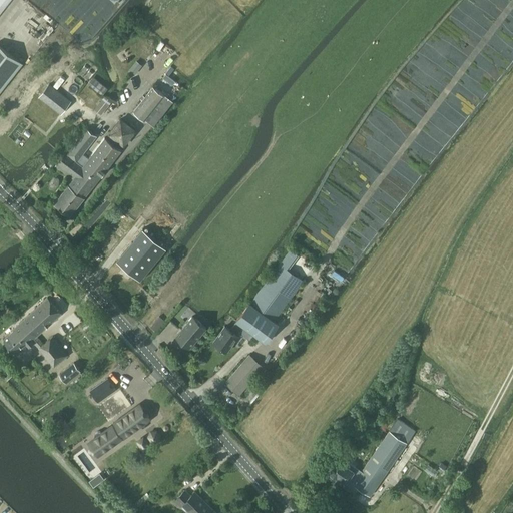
[(0,0),(0,11),(8,0),(0,0)]
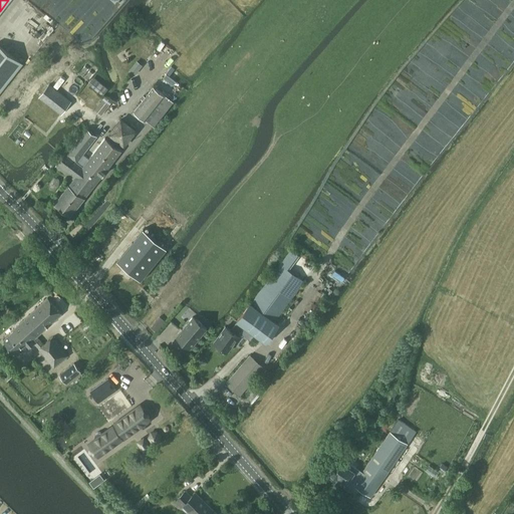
[(0,93),(23,64),(0,45),(0,93)]
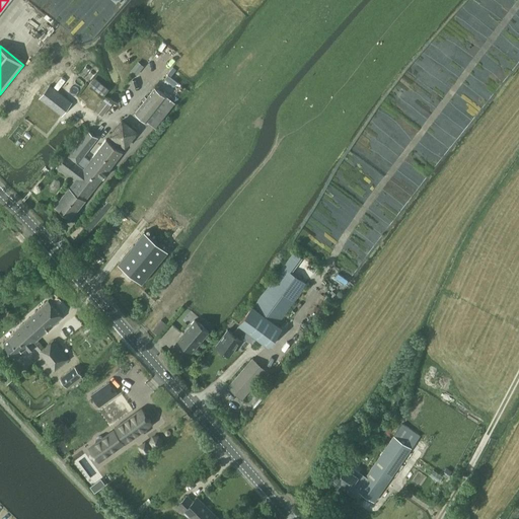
[(173,79),(170,83),(180,90),(183,87),(173,79)]
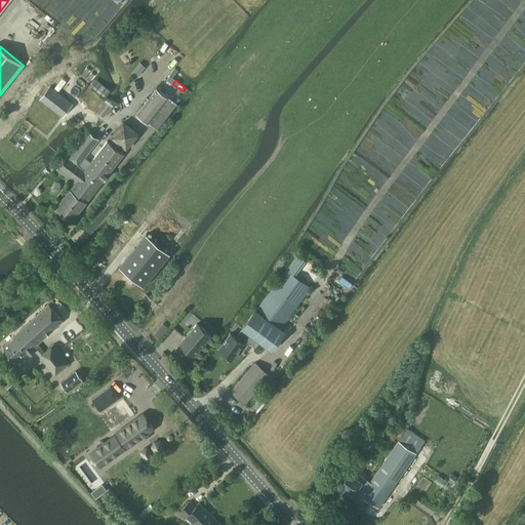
[(41,99),(63,117),(73,104),(51,86),(41,99)]
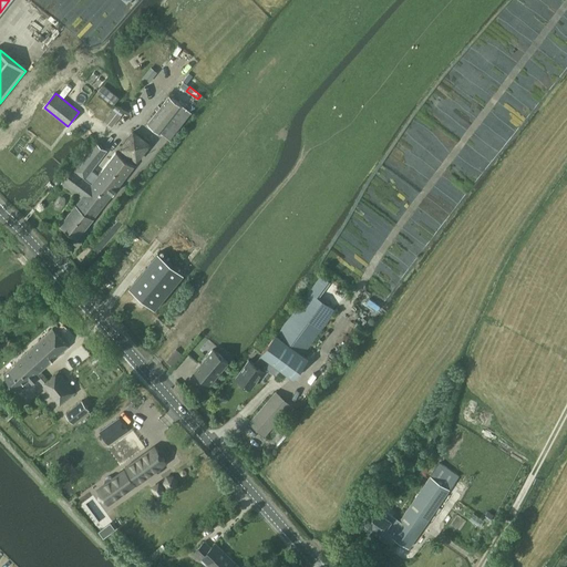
[(150,123),(162,133),(171,140),(193,113),(172,96),(150,123)]
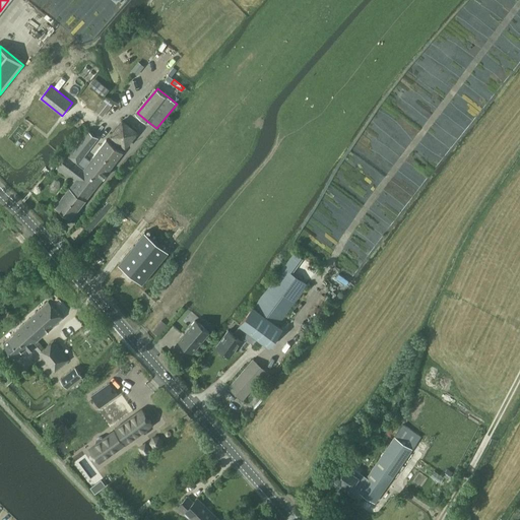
[(123,120),(112,134),(127,146),(138,131),(123,120)]
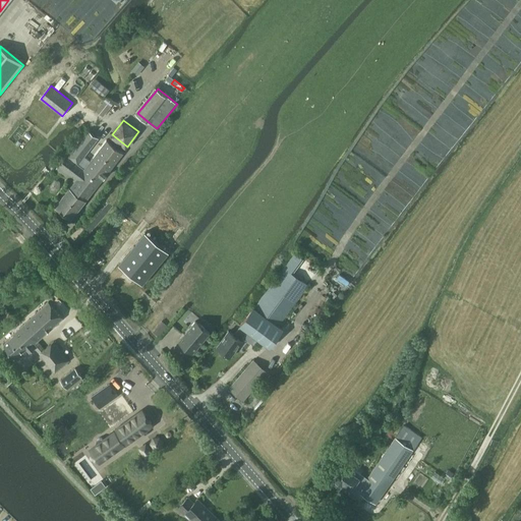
[(56,207),(72,219),(123,154),(124,153),(108,140),(85,169),(78,164),(98,138),(89,131),(69,157),(67,155),(59,165),(77,179),(56,207)]
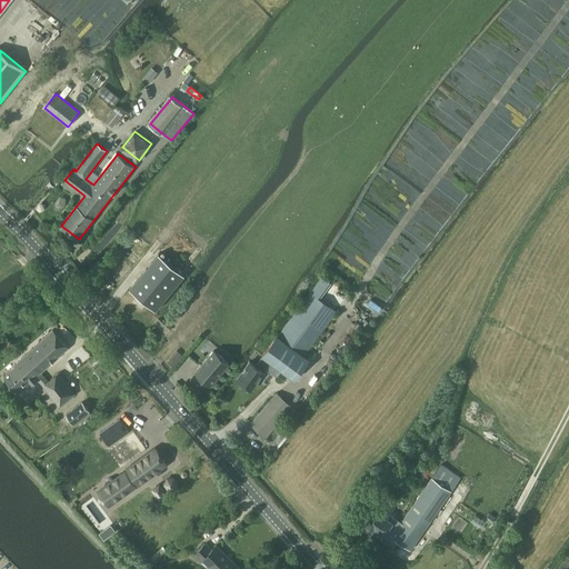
[(159,255),(130,289),(156,310),(185,276),(159,255)]
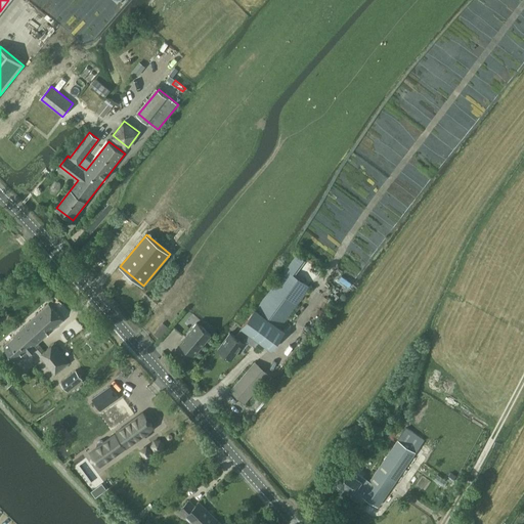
[(287,268),(243,328),(249,333),(271,349),(285,331),(280,326),(310,287),(287,268)]
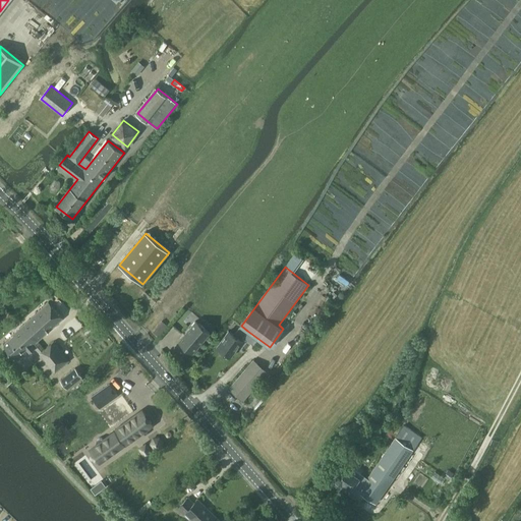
[(38,341),(63,319),(49,302),(13,334),(14,335),(4,345),(16,358),(26,349),(30,352),(35,347),(34,345),(38,341)]
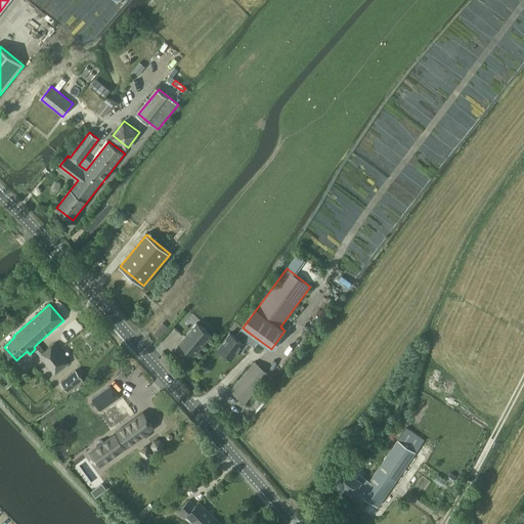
[(163,322),(154,334),(159,338),(168,328),(163,322)]
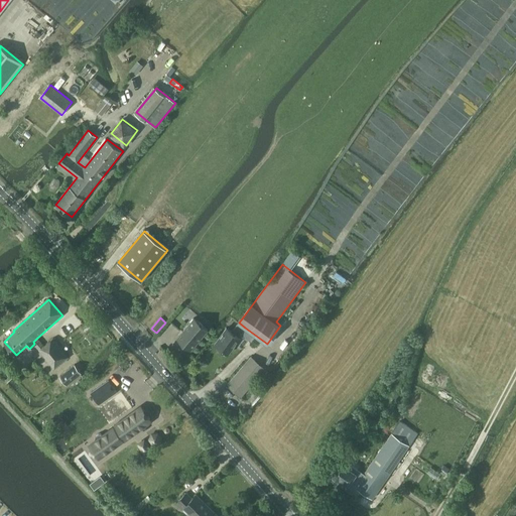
[(175,338),(189,350),(207,330),(192,317),(175,338)]
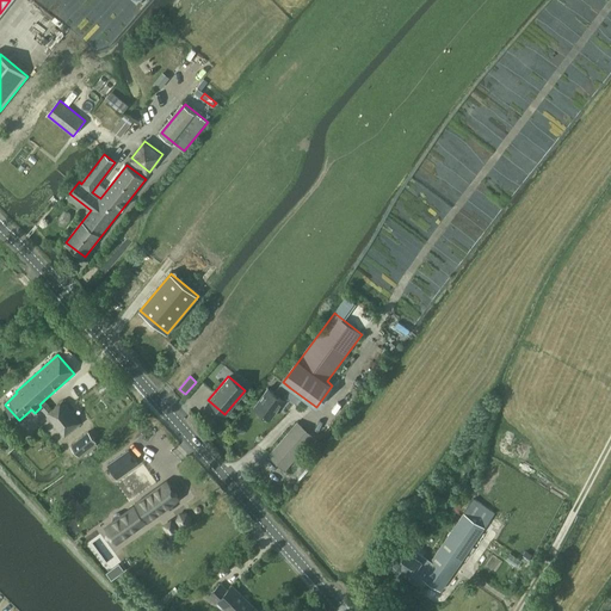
[(290,388),(283,382),(276,393),(269,387),(254,406),(271,418),(285,399),(283,397),(290,388)]
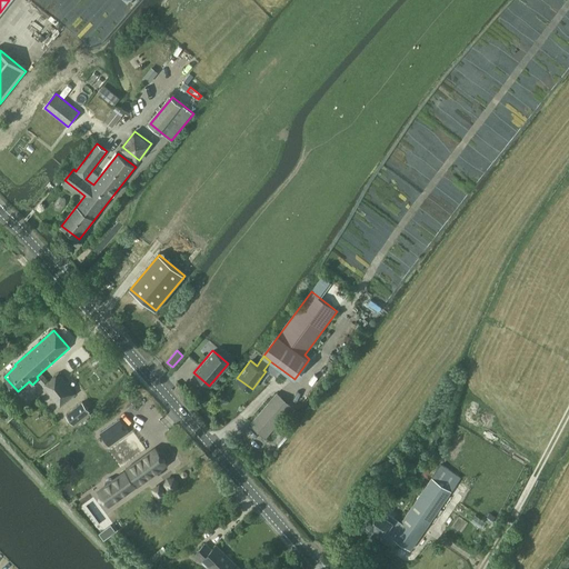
[(43,386),(60,406),(76,393),(59,372),(49,380),(43,386)]
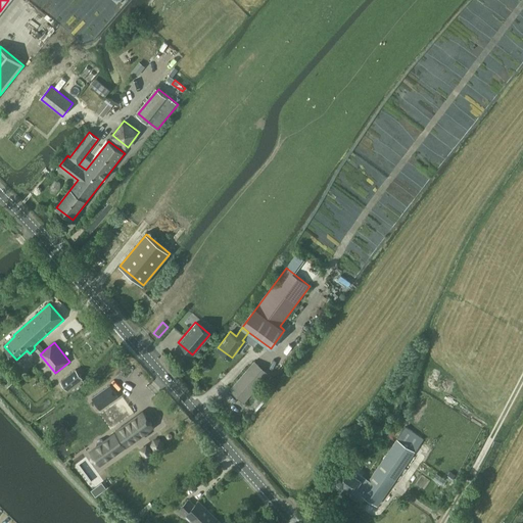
[(230,390),(244,401),(269,373),(254,361),(230,390)]
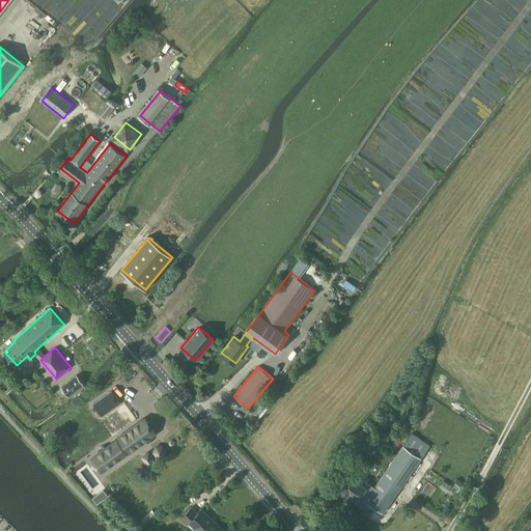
[(62,387),(70,395),(84,384),(77,374),(62,387)]
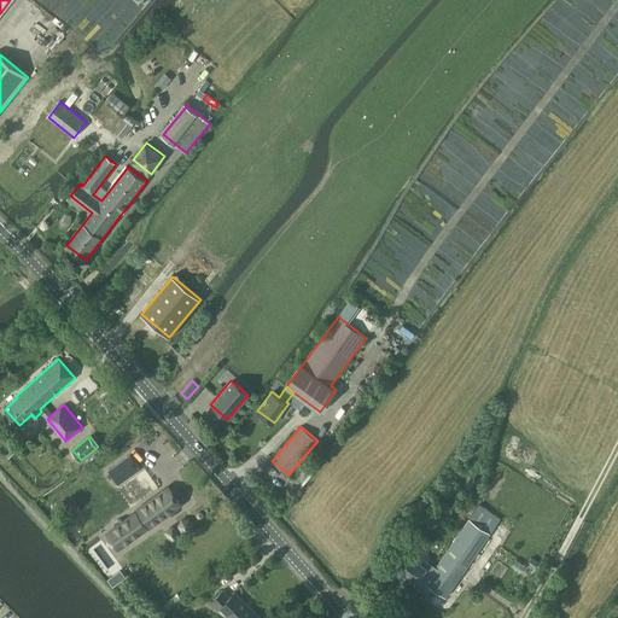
[(109,471),(118,484),(140,468),(130,455),(109,471)]
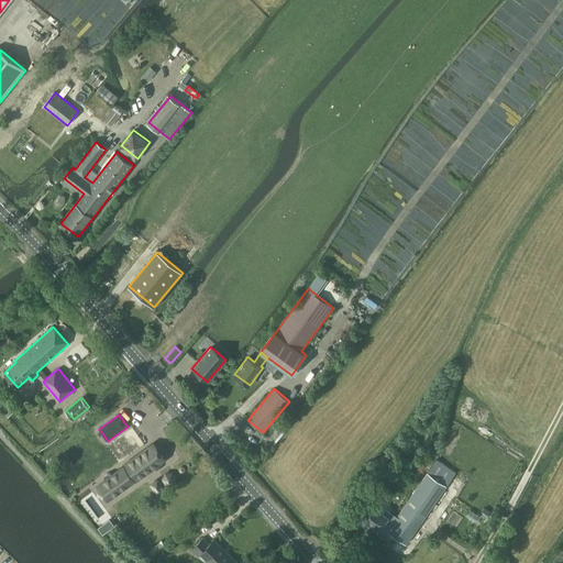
[(95,484),(105,500),(135,481),(166,459),(154,443),(123,463),(95,484)]
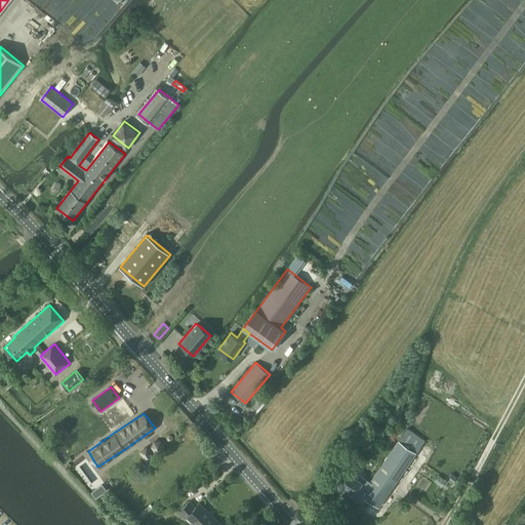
[(337,481),(355,493),(357,491),(378,507),(416,452),(425,440),(409,429),(407,432),(405,431),(402,437),(399,440),(368,485),(346,470),(337,481)]
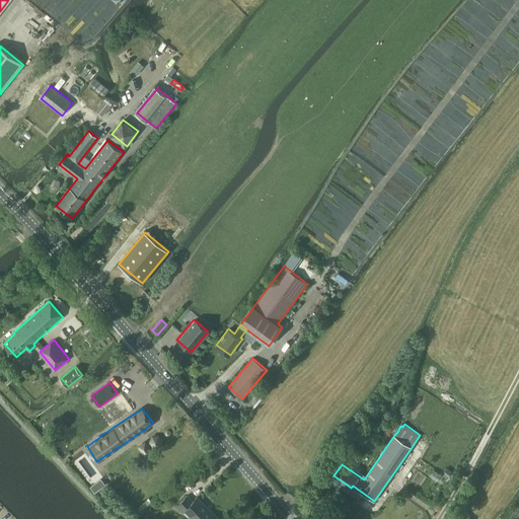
[(151,442),(153,446),(159,445),(161,440),(158,436),(153,437),(151,442)]
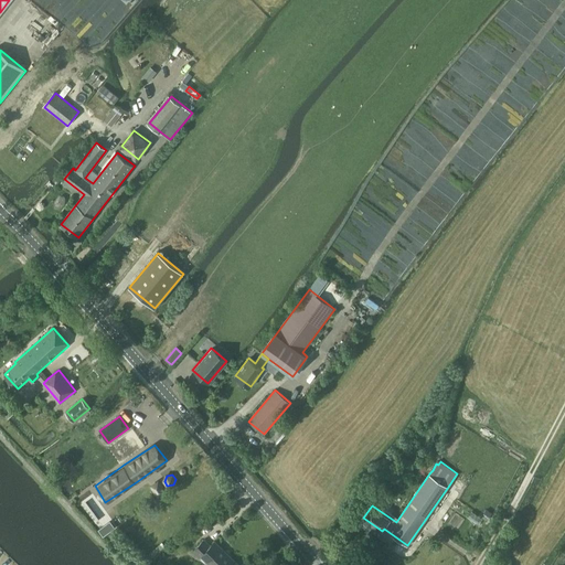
[(164,491),(157,480),(149,484),(157,496),(164,491)]
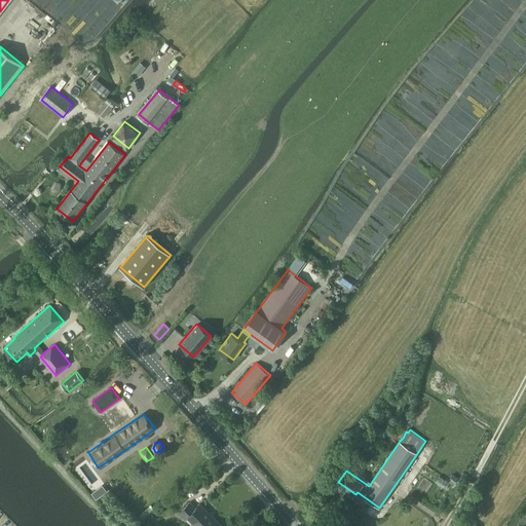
[(454,474),(449,480),(453,483),(458,478),(454,474)]
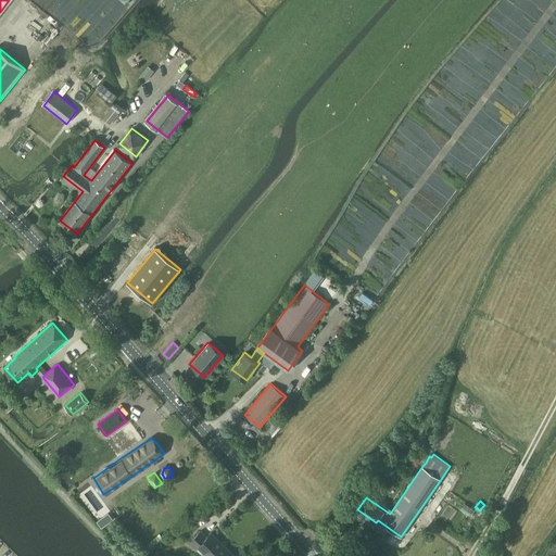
[(196,550),(198,547),(205,555),(235,555),(212,532),(207,536),(202,530),(189,543),(196,550)]
